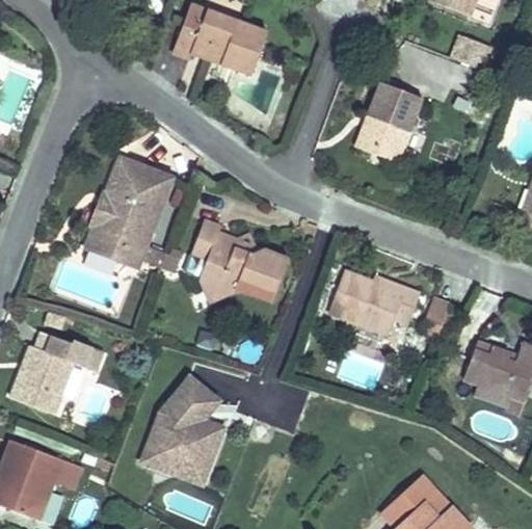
[(437,0),(470,14),(474,0),(437,0)]
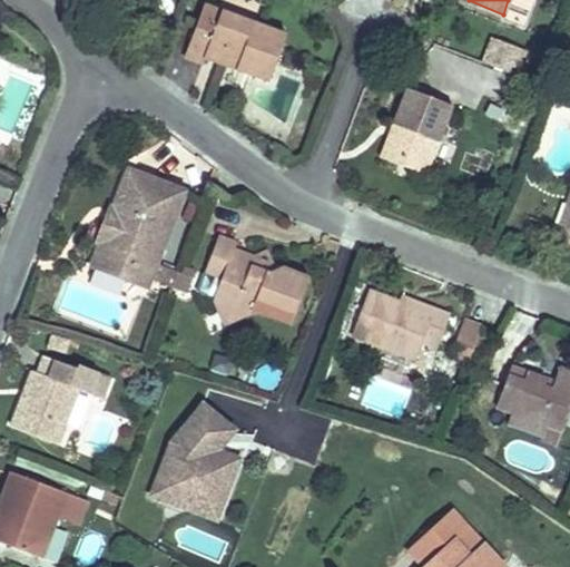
[(205,2),(186,52),(204,59),(206,55),(269,78),(286,32),(205,2)]
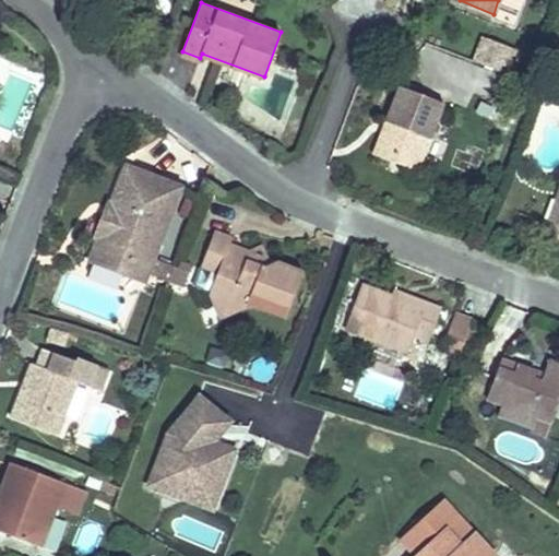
[(479,46),(485,48),(488,39),(483,36),(479,46)]
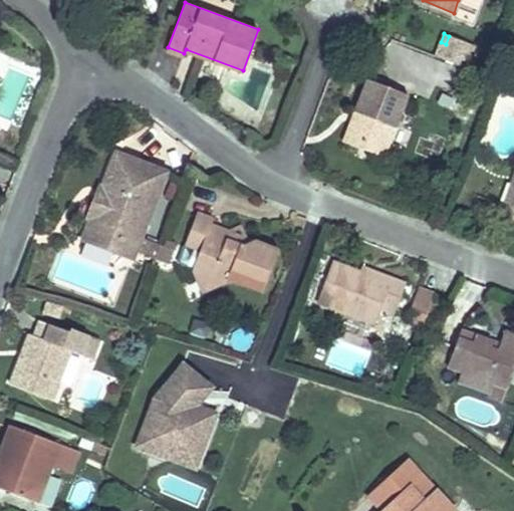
[(436,53),(461,63),(468,43),(449,36),(446,44),(441,42),(436,53)]
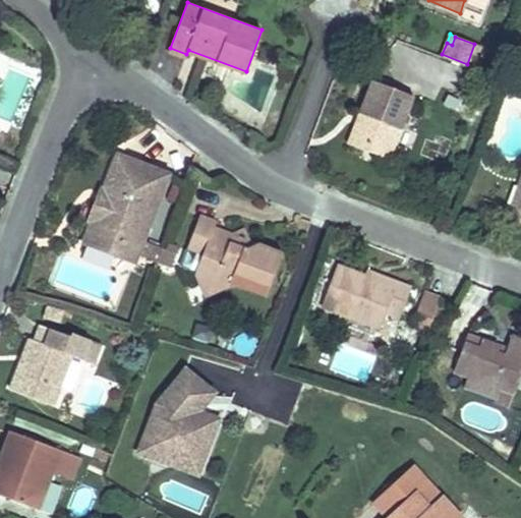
[(356,119),(347,140),(391,158),(415,95),(371,77),(359,111),(363,113),(360,121),(356,119)]
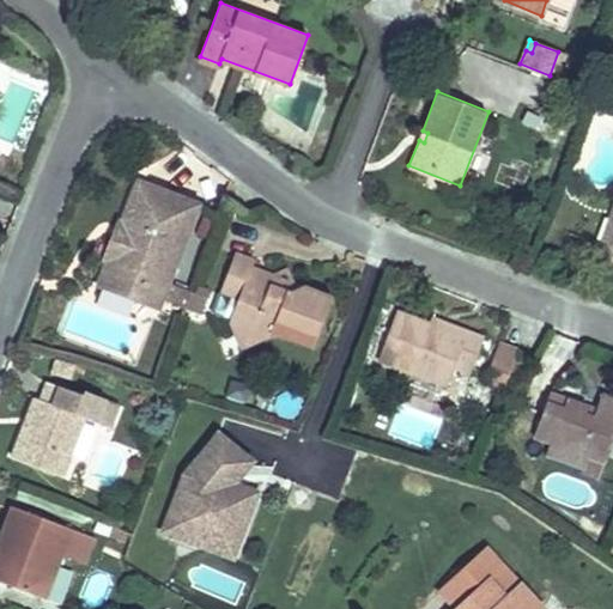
[(139,178),(123,221),(133,225),(120,261),(169,280),(199,201),(139,178)]
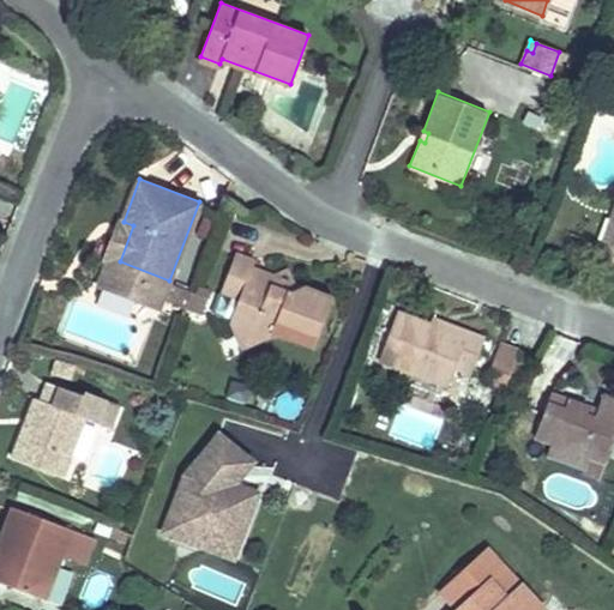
[(613,234),(613,209),(603,240),(612,243),(613,234)]
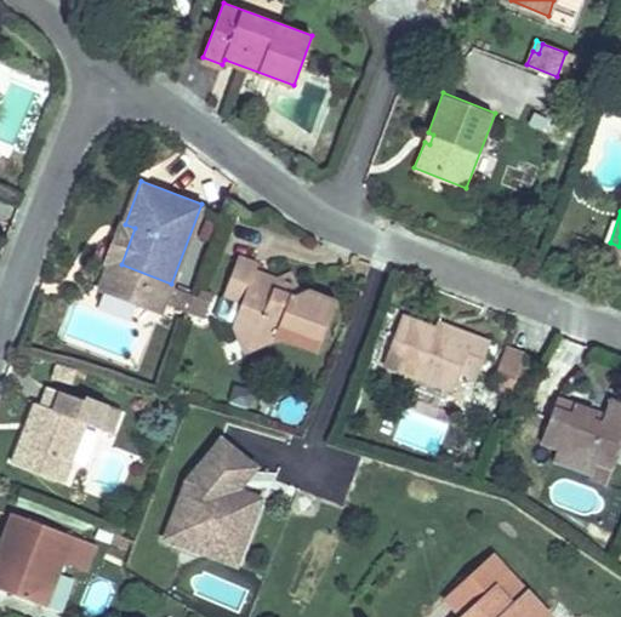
[(125,224),(119,222),(104,258),(121,264),(135,228),(125,224)]
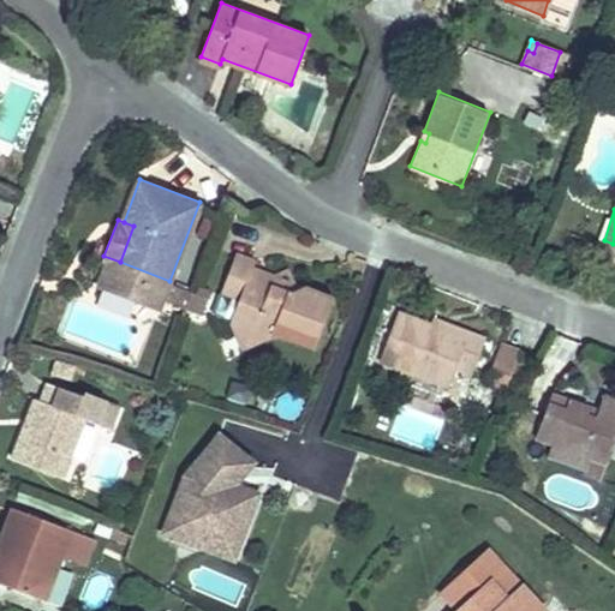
[(614,234),(613,244),(604,240),(599,255),(602,262),(614,265),(614,234)]
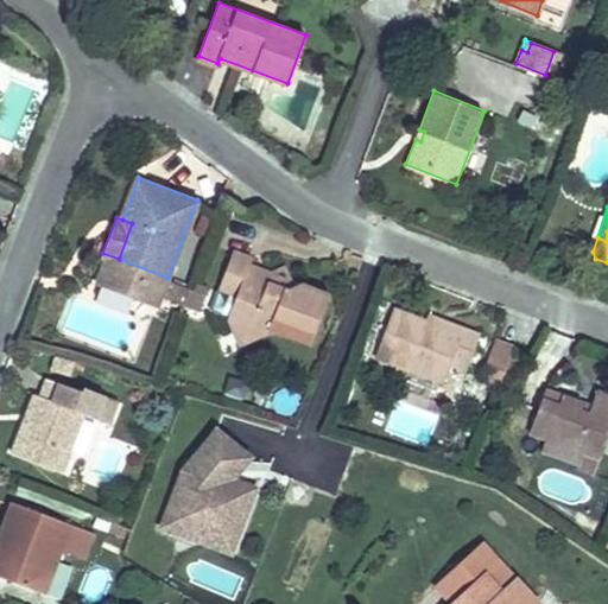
[(234,248),(219,286),(236,293),(229,313),(235,326),(255,335),(270,329),(271,325),(311,342),(330,293),(302,283),(289,288),(266,280),(260,266),(251,262),(253,256),(234,248)]
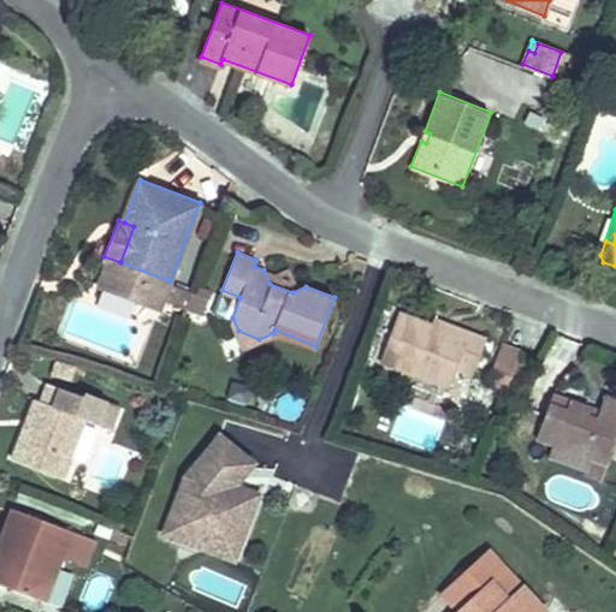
[(274,274),(264,269),(270,284),(292,292),(306,286),(295,281),(289,268),(274,274)]
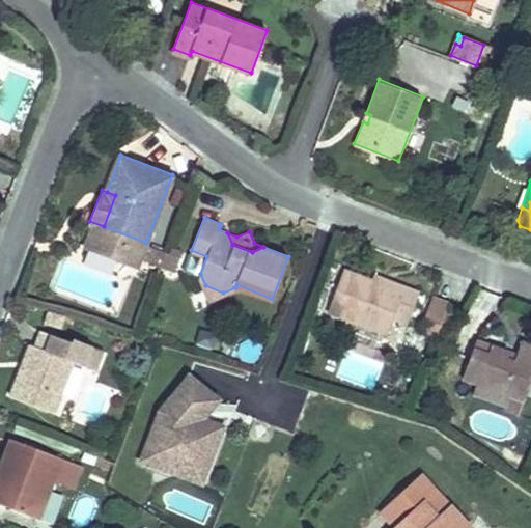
[(166,249),(151,244),(145,258),(161,265),(166,249)]
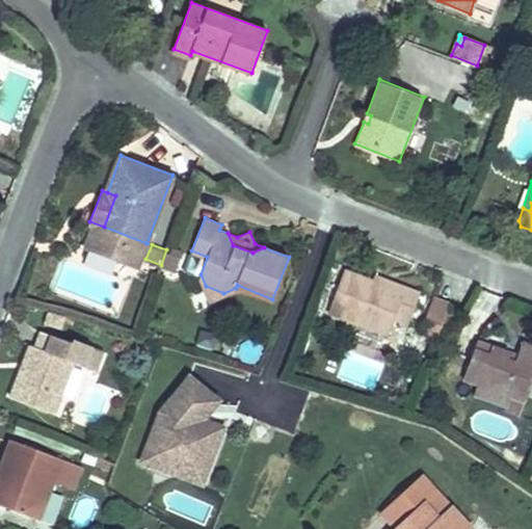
[(345,269),(329,310),(389,333),(395,318),(408,322),(420,292),(404,286),(402,291),(374,281),(345,269)]
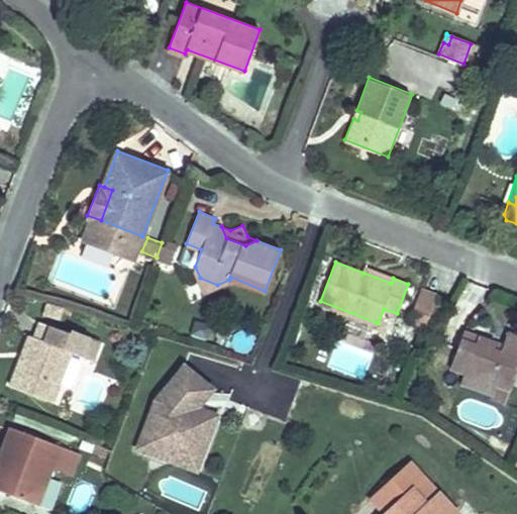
[(366,267),(364,273),(391,283),(393,278),(366,267)]
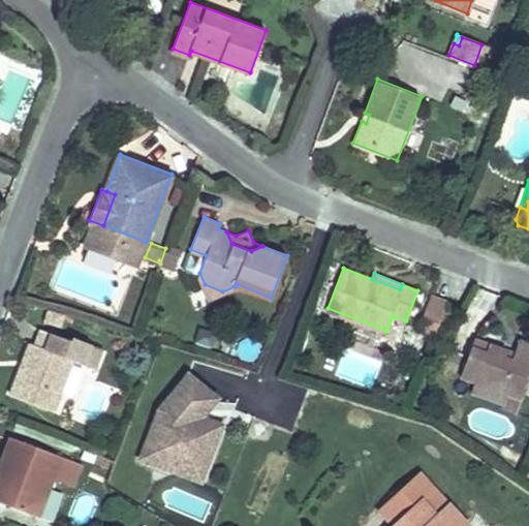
[(432,295),(419,327),(437,333),(449,301),(432,295)]
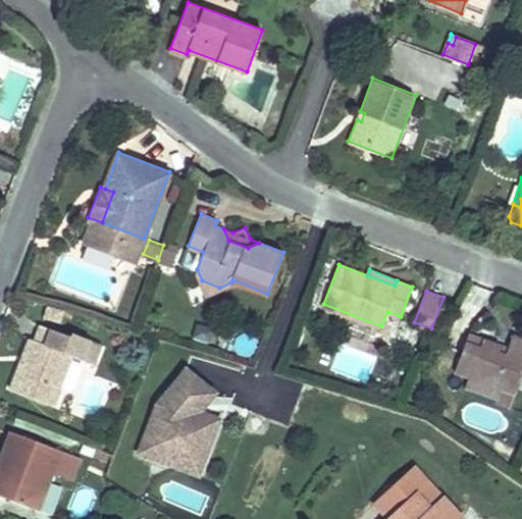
[(63,307),(49,303),(45,316),(59,320),(63,307)]
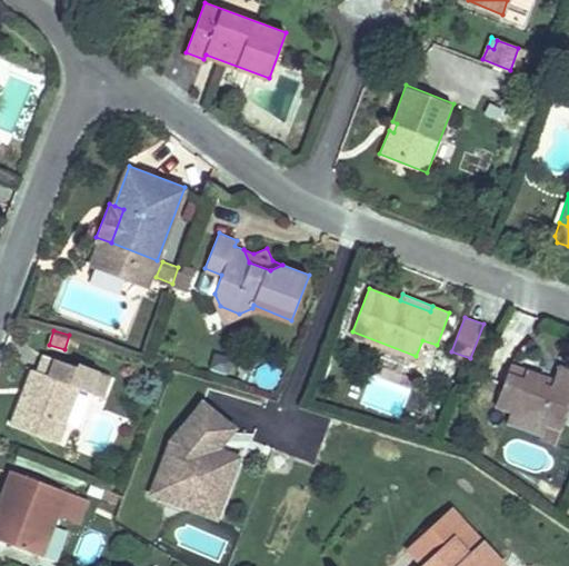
[(102,395),(111,373),(79,361),(78,365),(45,353),(39,369),(33,367),(12,423),(59,440),(79,386),(102,395)]
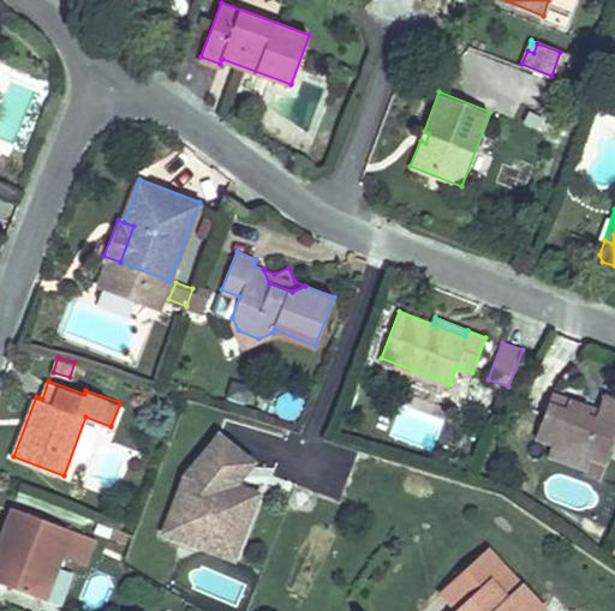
[(549,403),(565,409),(569,399),(553,393),(549,403)]
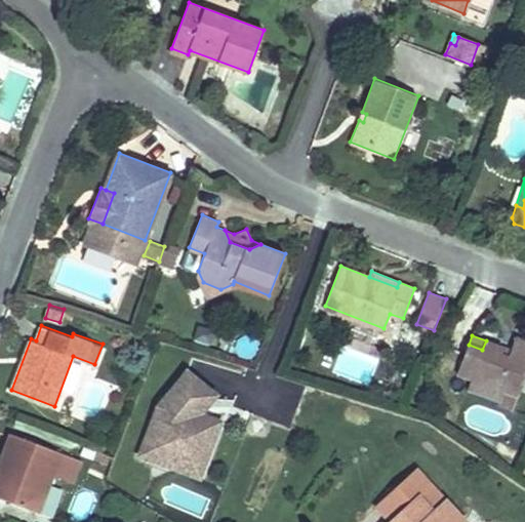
[(469,345),(457,371),(472,376),(469,387),(499,398),(494,413),(510,419),(524,378),(524,339),(516,336),(511,350),(509,356),(500,354),(503,347),(486,340),(482,350),(469,345)]
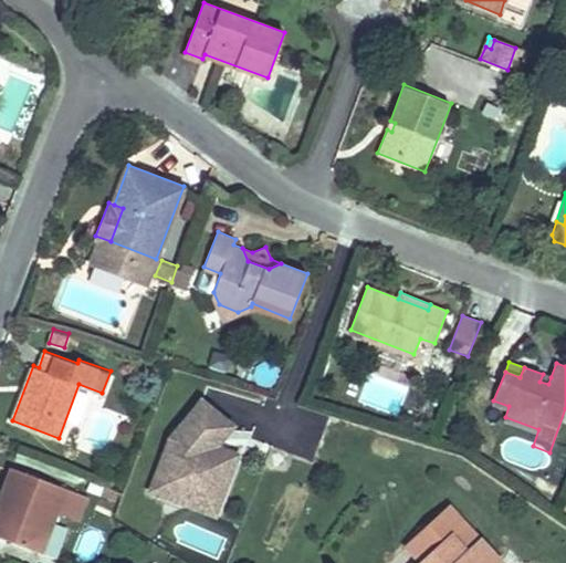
[(551,377),(543,374),(540,382),(548,384),(551,377)]
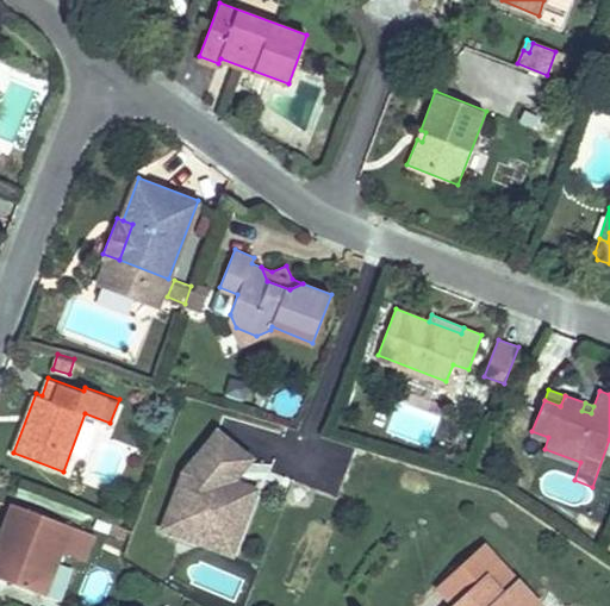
[(251,458),(218,430),(185,470),(165,526),(197,538),(204,519),(240,532),(256,488),(240,482),(237,486),(231,481),(251,458)]
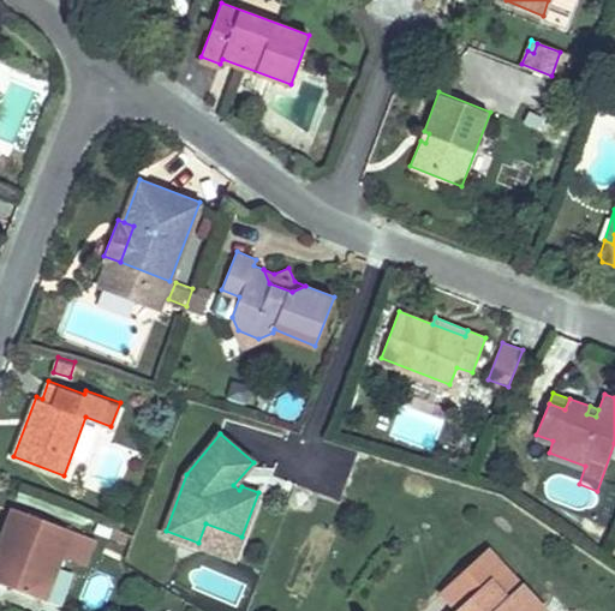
[(13,505),(0,540),(0,547),(4,549),(0,557),(0,580),(46,598),(73,528),(13,505)]
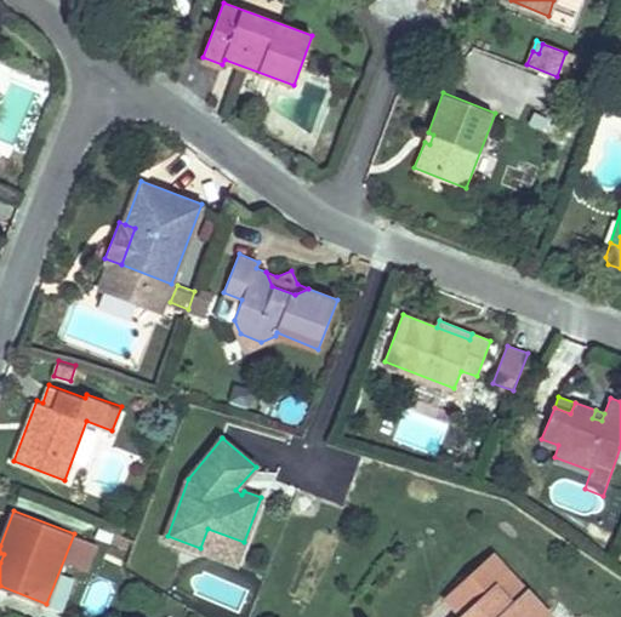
[(237,561),(244,542),(208,529),(200,548),(237,561)]
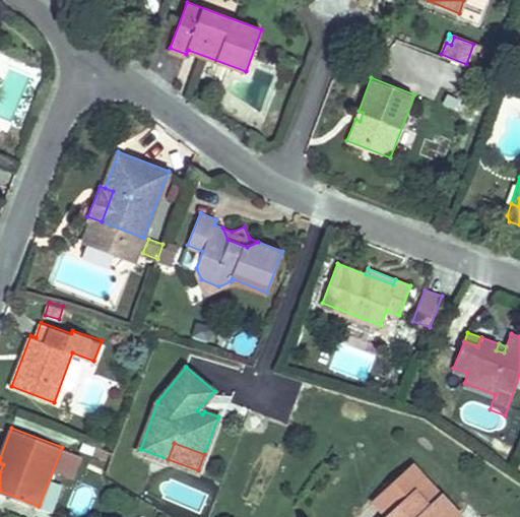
[(414,464),(401,475),(430,506),(443,495),(414,464)]
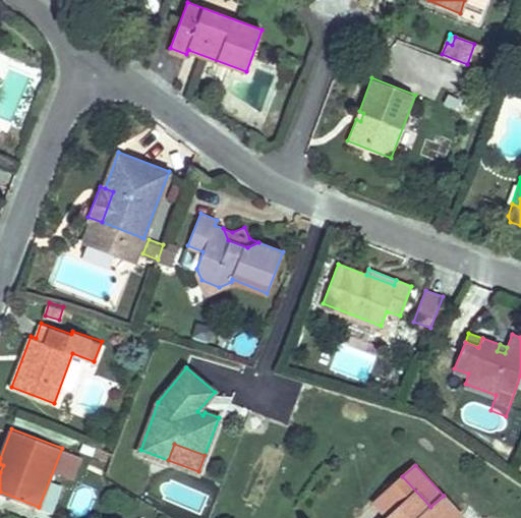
[(390,515),(387,517),(457,517),(461,515),(444,496),(430,507),(402,476),(375,501),(390,515)]
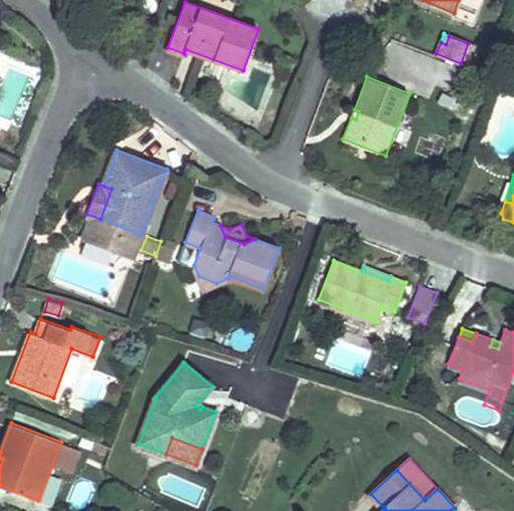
[(81,506),(92,484),(82,479),(71,500),(81,506)]
